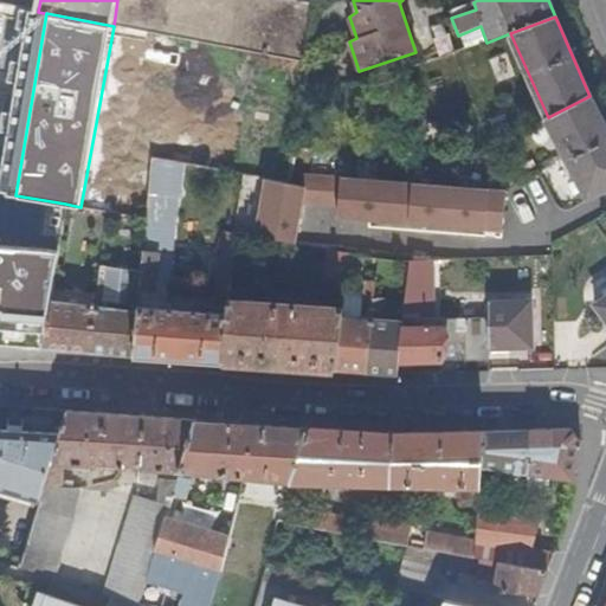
[(605,188),(605,126),(590,96),(548,117),(546,120),(587,199),(605,188)]
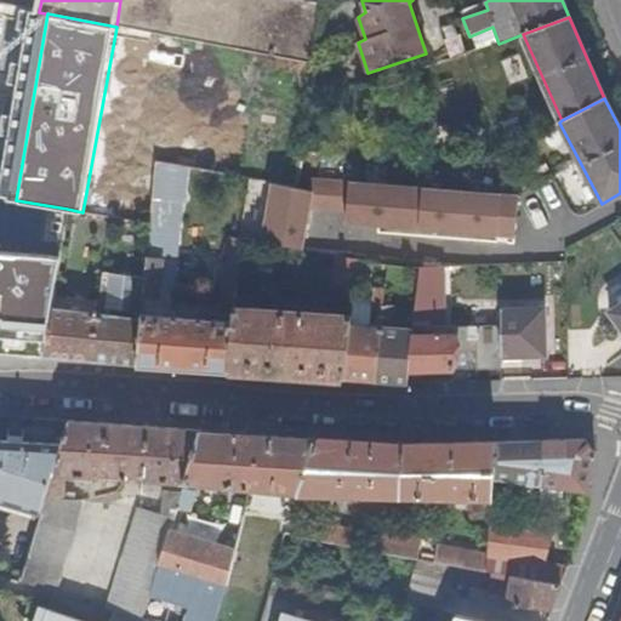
[(152,198),(180,201),(182,167),(155,163),(152,198)]
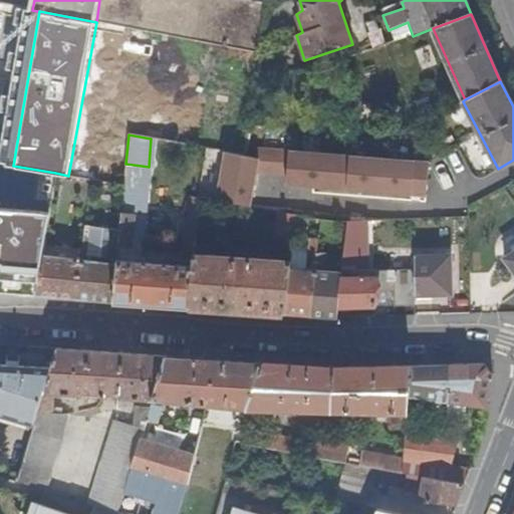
[(428,164),(288,152),(285,188),(425,200),(428,164)]
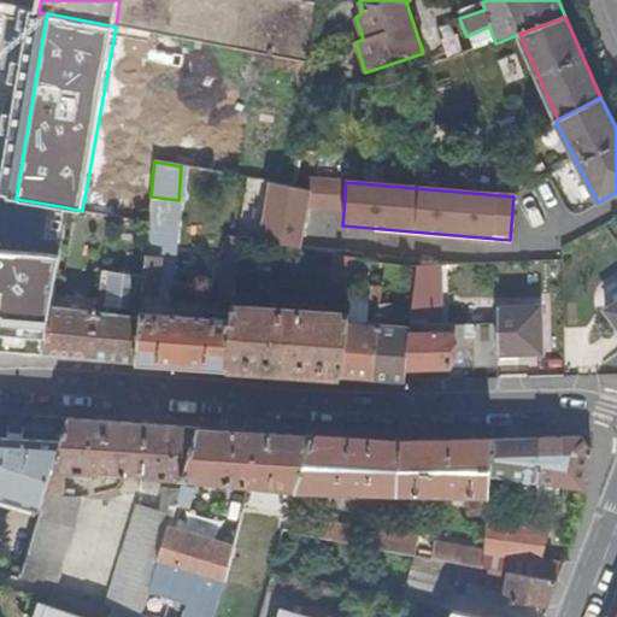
[(292,188),(269,184),(259,242),(303,251),(312,193),(292,188)]
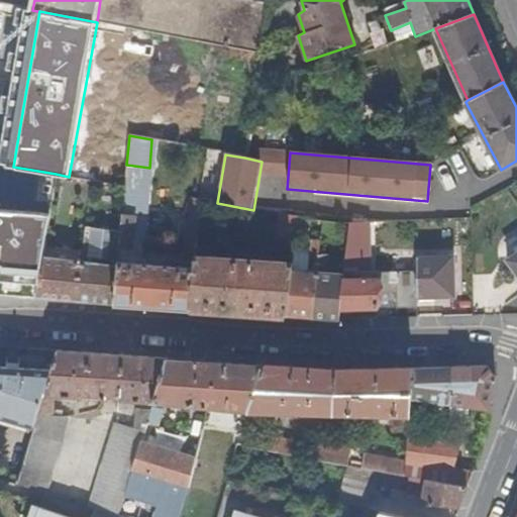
[(125,186),(119,248),(142,250),(149,168),(126,165),(125,186)]
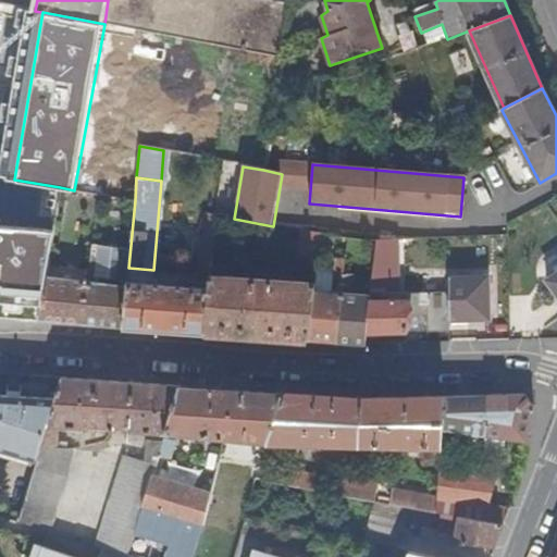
[(198,274),(210,276),(215,215),(212,215),(203,214),(198,274)]
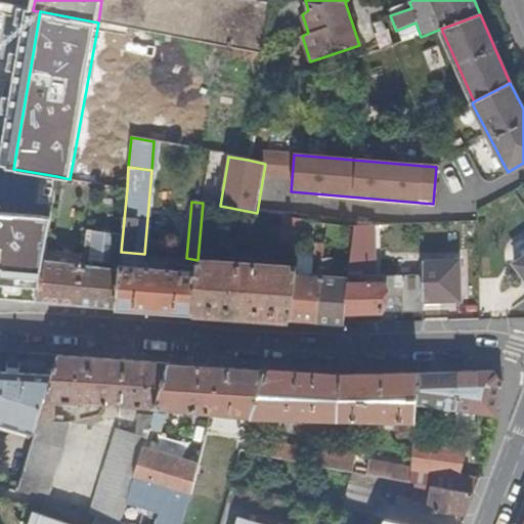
[(0,212),(0,282),(38,287),(49,217),(0,212)]
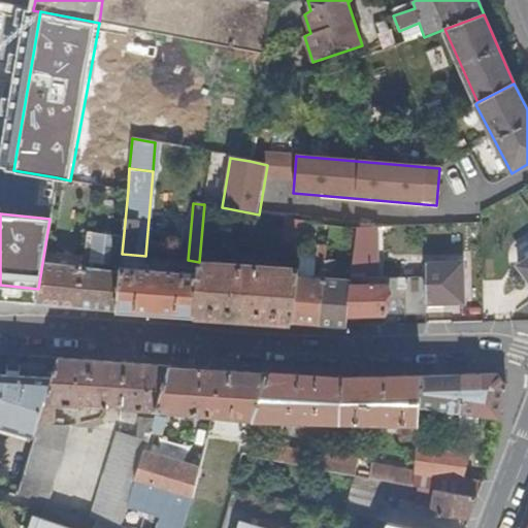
[(299,251),(302,221),(285,218),(283,244),(291,244),(290,250),(299,251)]
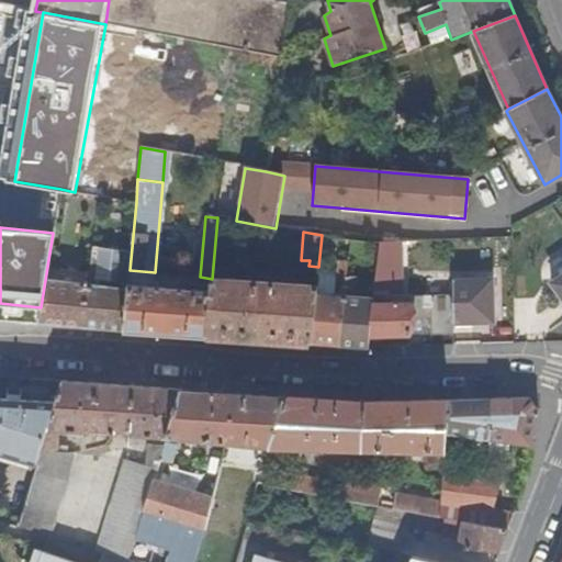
[(403,295),(407,239),(392,239),(379,240),(373,296),(403,295)]
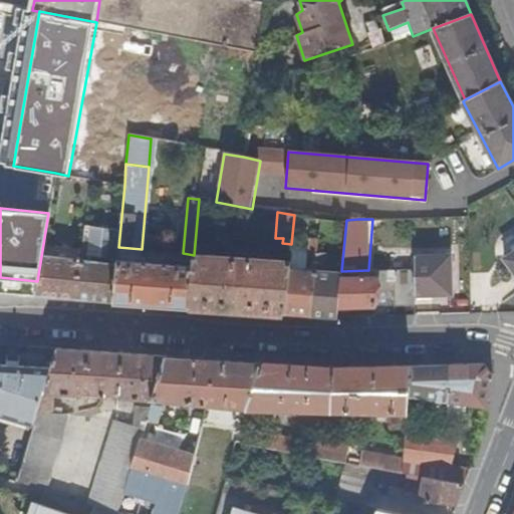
[(513,225),(491,242),(501,255),(513,245),(513,225)]
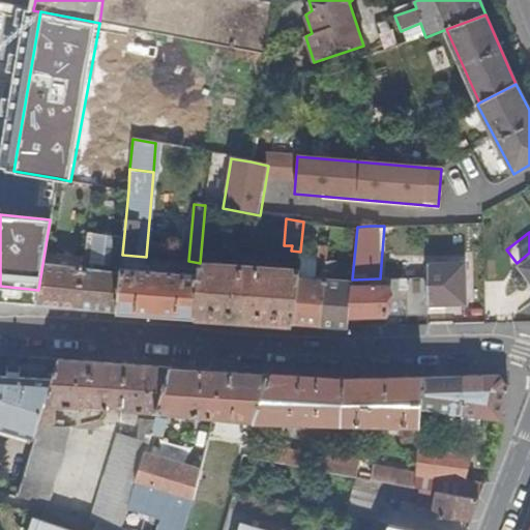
[(90,233),(87,263),(110,265),(112,235),(90,233)]
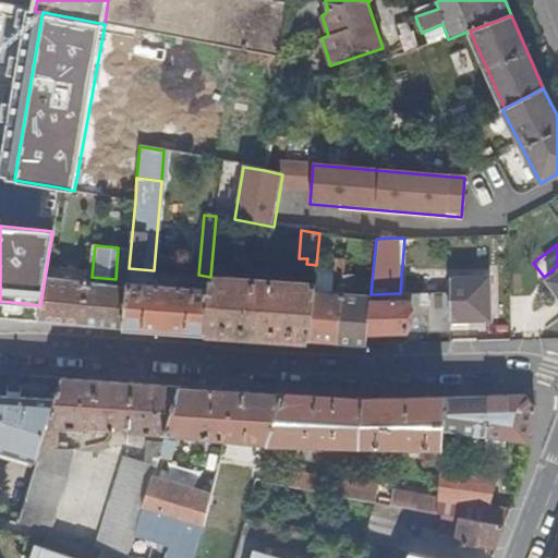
[(308,340),(336,342),(344,268),(338,267),(337,273),(335,273),(332,292),(313,291),(308,340)]
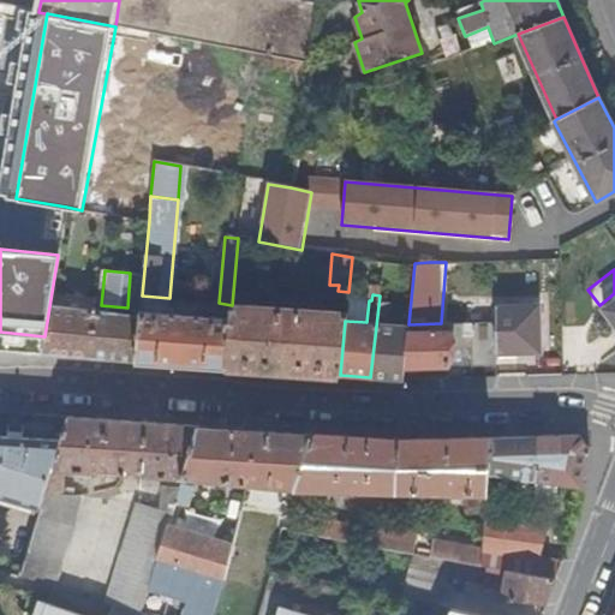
[(370,377),(402,380),(404,366),(408,326),(386,324),(388,302),(384,302),(386,296),(380,296),(370,377)]
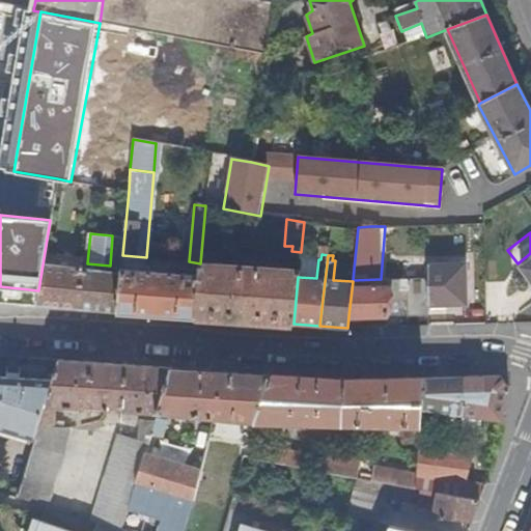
[(530,259),(522,267),(530,280),(530,259)]
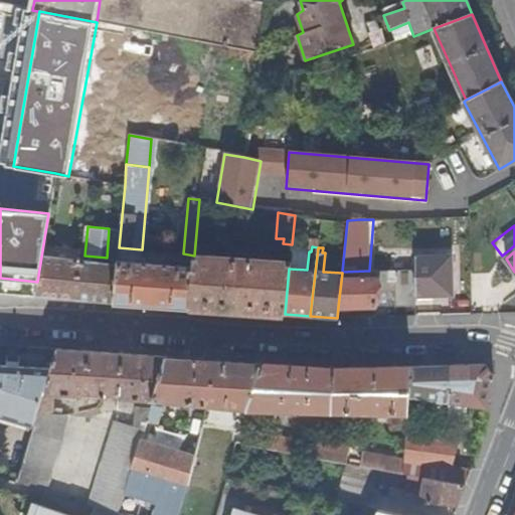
[(414,270),(415,296),(453,295),(452,254),(414,255),(414,270)]
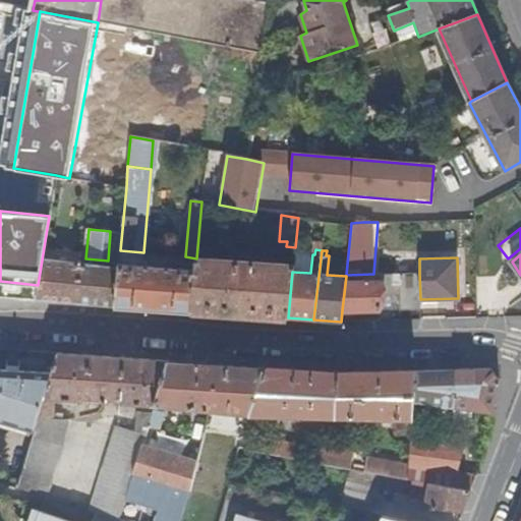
[(35,300),(75,302),(81,264),(42,258),(35,300)]
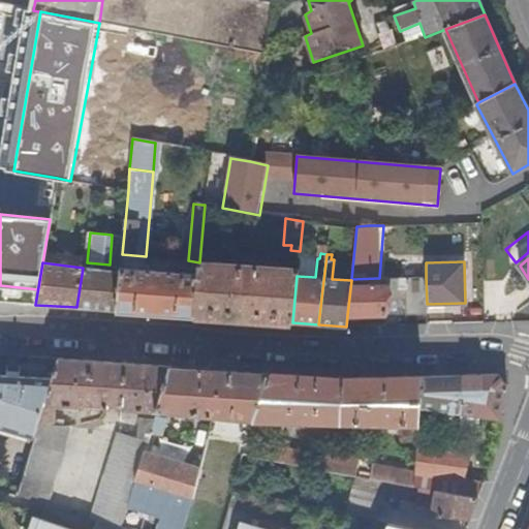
[(193,315),(292,322),(297,276),(298,269),(199,263),(197,276),(193,315)]
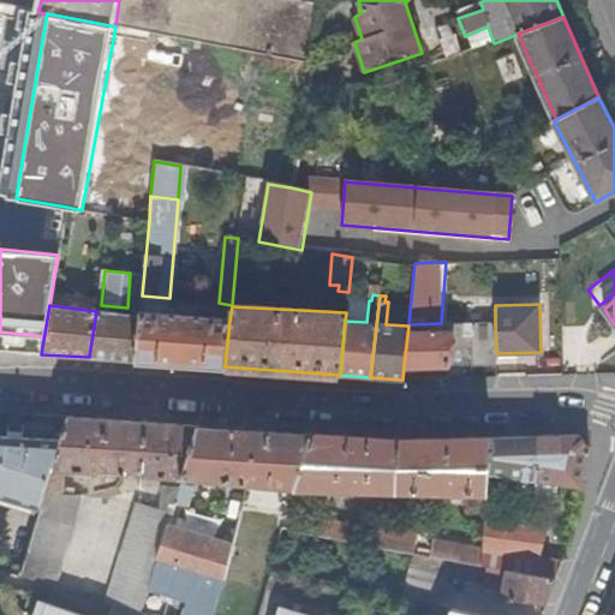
[(136,360),(225,366),(230,321),(141,310),(139,316),(136,360)]
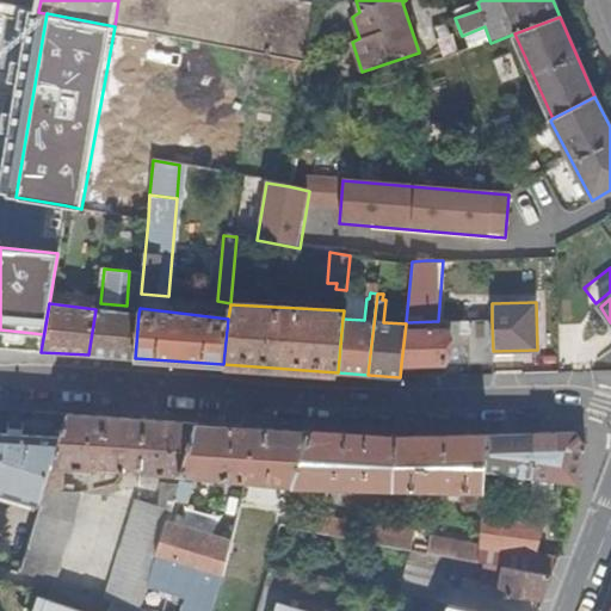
[(88,355),(135,358),(139,314),(96,309),(88,355)]
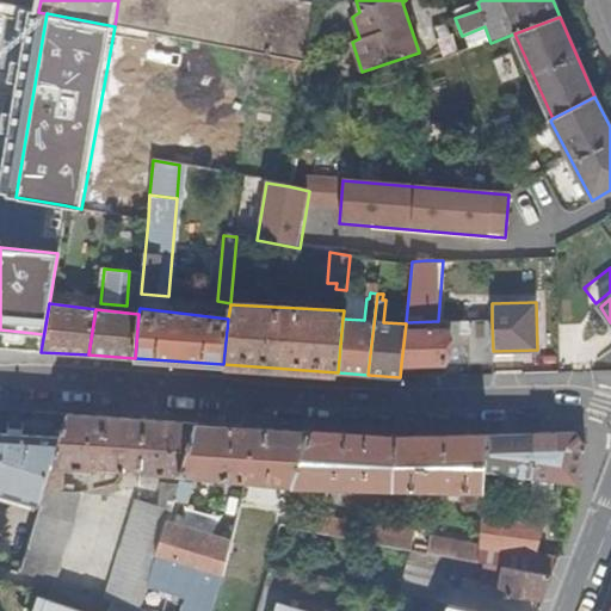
[(469,363),(493,363),(493,351),(492,320),(468,321),(469,363)]
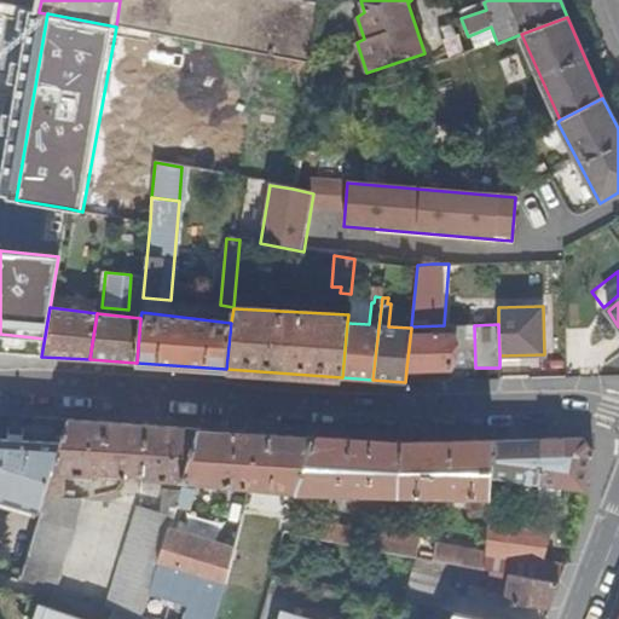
[(456,325),(444,325),(411,327),(411,328),(406,369),(451,368),(456,325)]
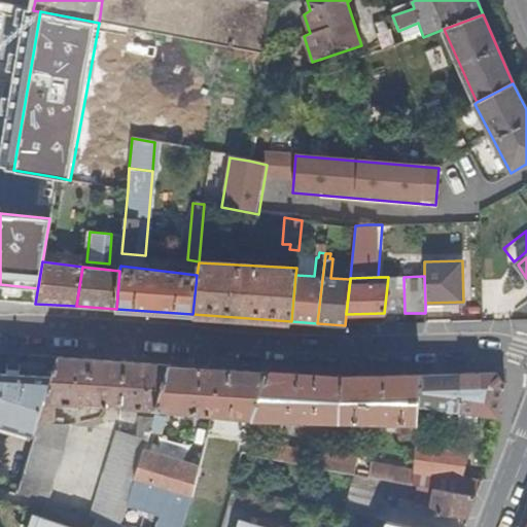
[(170,363),(58,356),(51,377),(44,401),(54,401),(155,409),(170,363)]
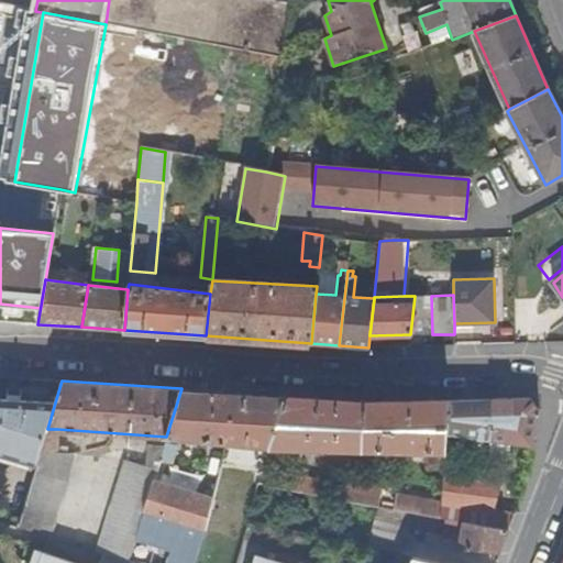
[(235,392),(181,388),(166,437),(224,443),(235,392)]
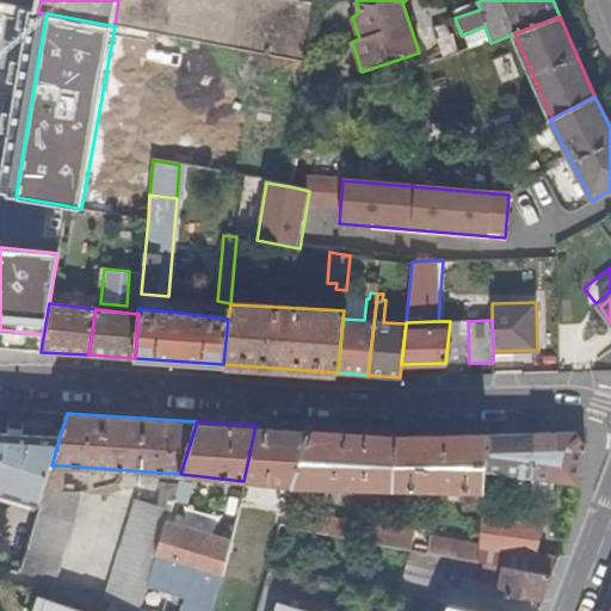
[(309,429),(255,425),(244,481),(292,486),(309,429)]
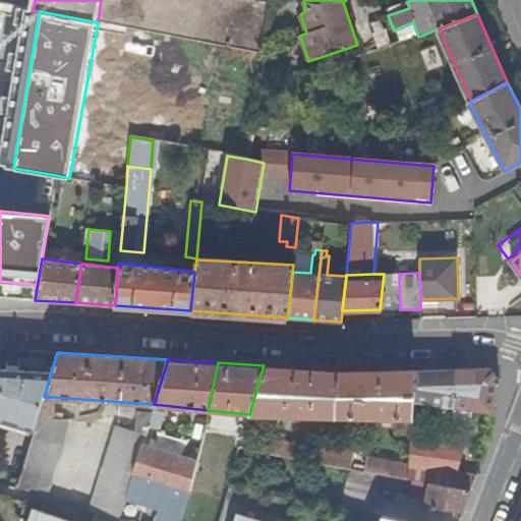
[(347,371),(264,365),(249,414),(248,417),(262,419),(262,414),(297,415),(297,420),(304,421),(304,416),(411,419),(412,403),(414,370),(347,371)]
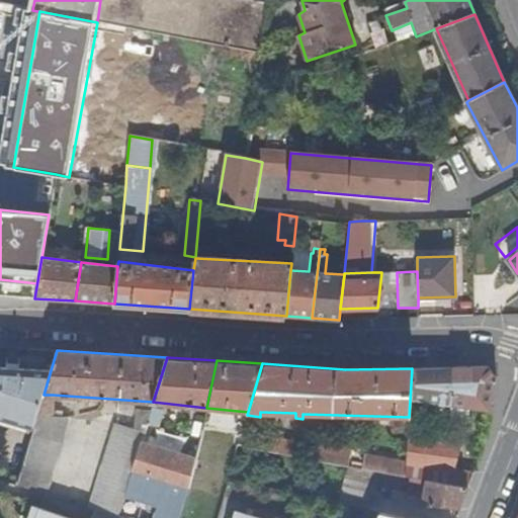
[(0,417),(33,427),(44,395),(51,370),(0,366),(0,417)]
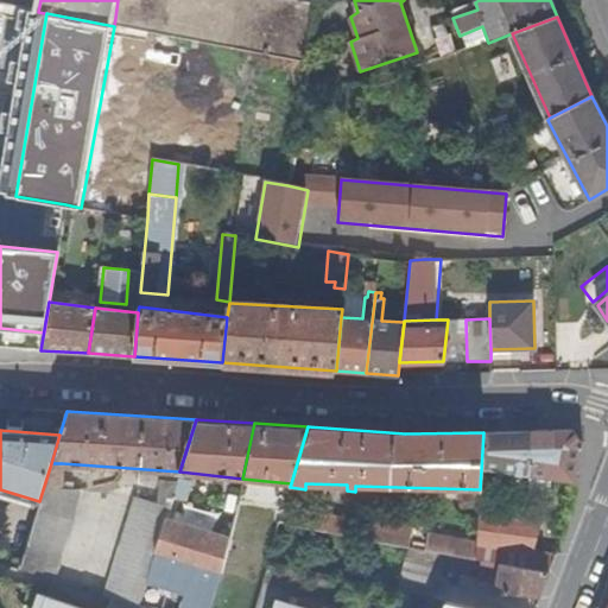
[(571,430),(532,431),(529,476),(576,482),(583,444),(571,430)]
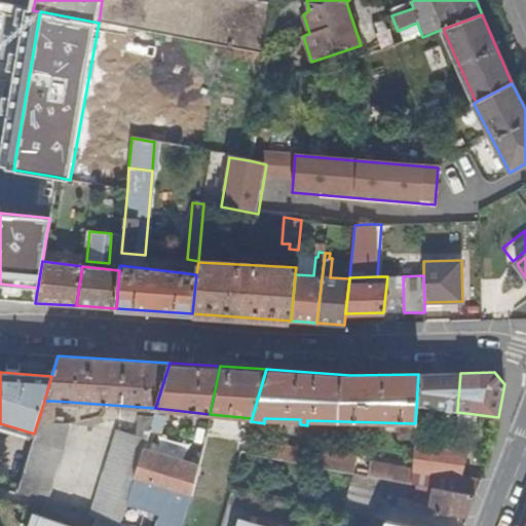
[(460,373),(418,374),(416,407),(457,412),(460,373)]
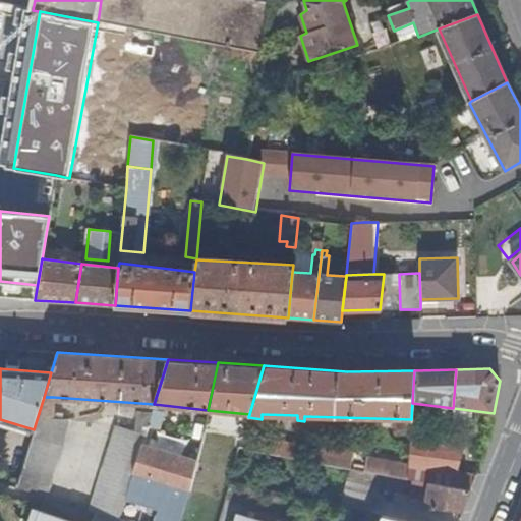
[(34,429),(16,486),(44,495),(66,422),(61,421),(52,418),(52,413),(53,397),(44,397),(34,429)]
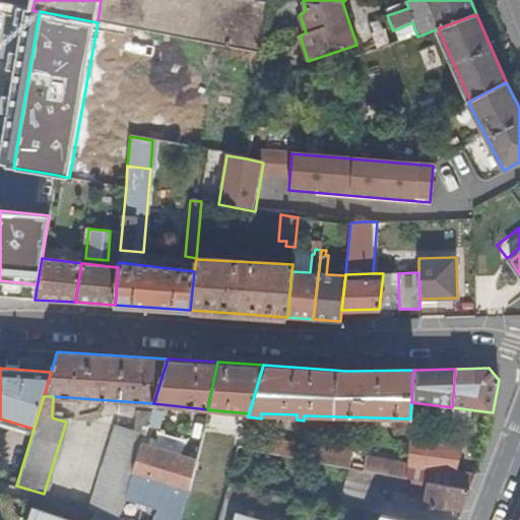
[(152,408),(151,410),(145,431),(153,433),(154,428),(158,428),(163,410),(152,408)]
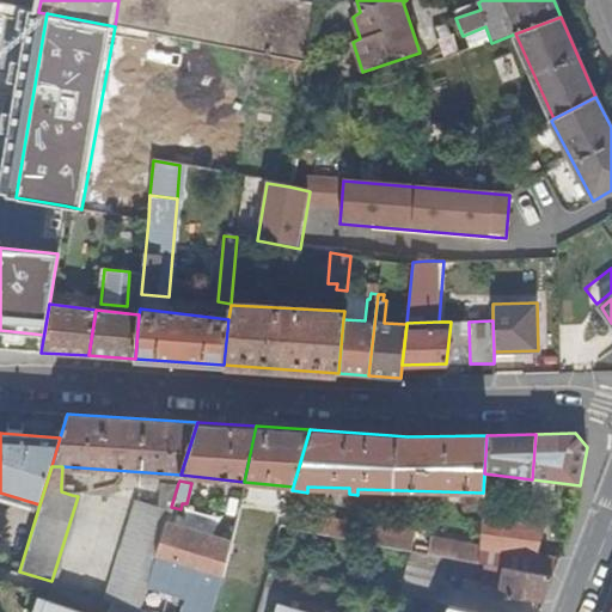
[(110,600),(139,609),(166,521),(171,507),(178,483),(160,482),(160,500),(150,497),(148,502),(138,500),(105,598),(110,600)]
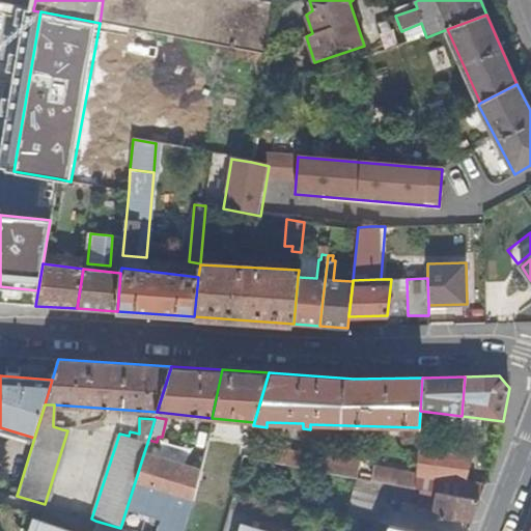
[(267,427),(253,425),(252,425),(248,440),(263,443),(267,427)]
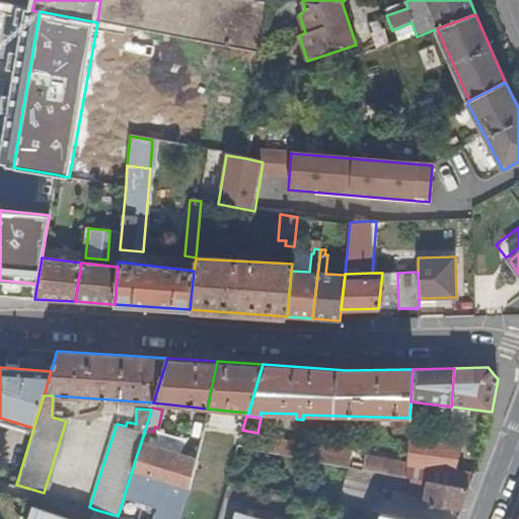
[(447,443),(449,430),(436,428),(434,441),(447,443)]
